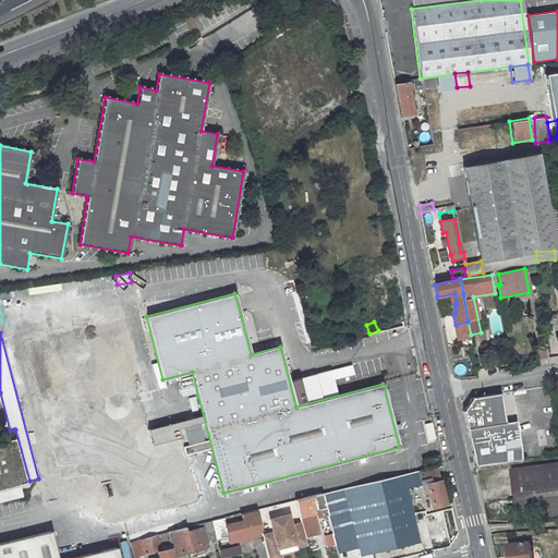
[(540,360),(548,359),(546,344),(537,346),(540,360)]
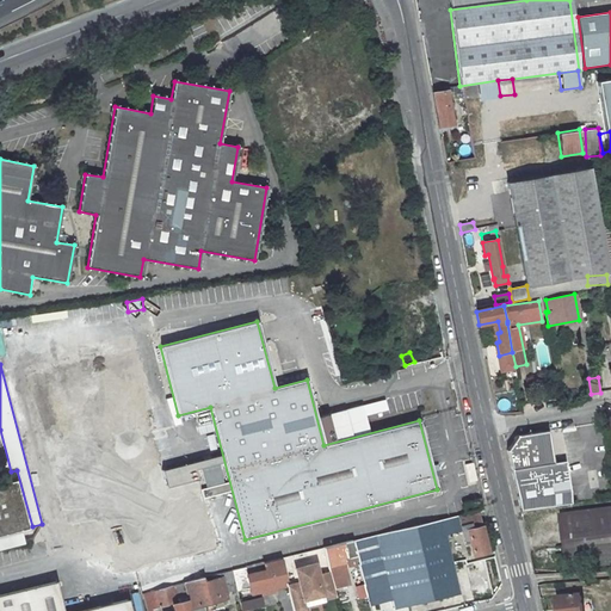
[(508,411),(510,399),(498,397),(498,409),(508,411)]
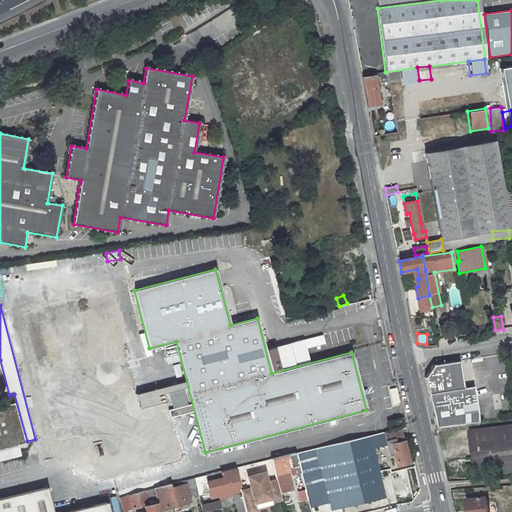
[(479,422),(473,386),(463,388),(459,361),(433,365),(430,369),(433,370),(429,375),(427,374),(425,377),(431,405),(432,404),(435,416),(434,416),(437,428),(479,422)]
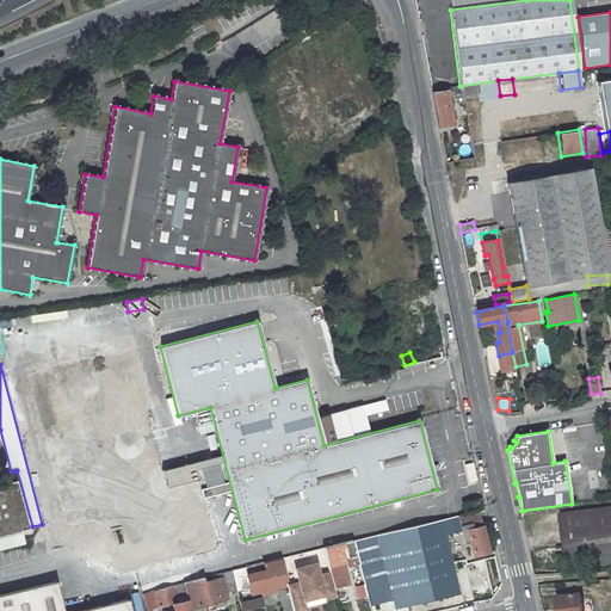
[(16,481),(0,485),(0,536),(29,529),(16,481)]
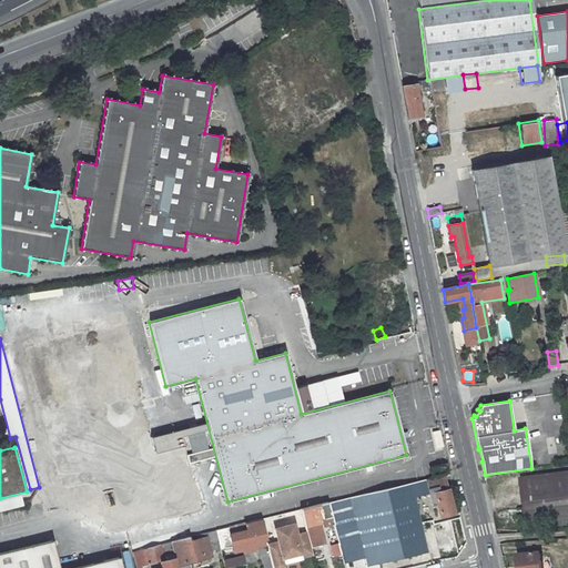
[(447,463),(446,463),(445,459),(439,460),(440,465),(430,467),(433,477),(434,477),(449,473),(447,463)]
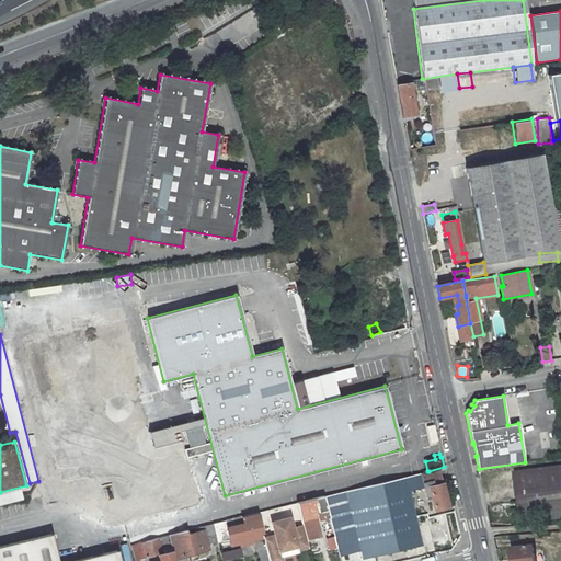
[(560,468),(517,474),(522,522),(560,517),(560,468)]
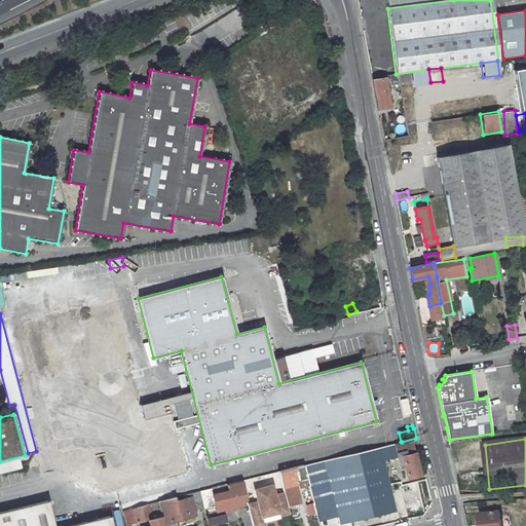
[(365,518),(396,511),(383,460),(398,456),(401,468),(405,467),(407,478),(419,476),(411,440),(349,454),(365,518)]
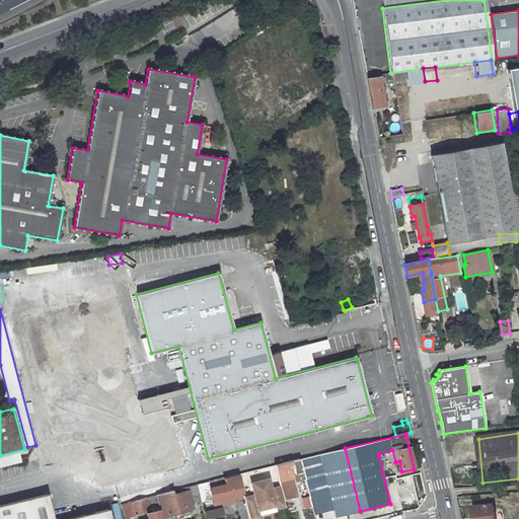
[(336,517),(360,511),(345,448),(299,459),(302,471),(303,474),(312,509),(332,504),(336,517)]
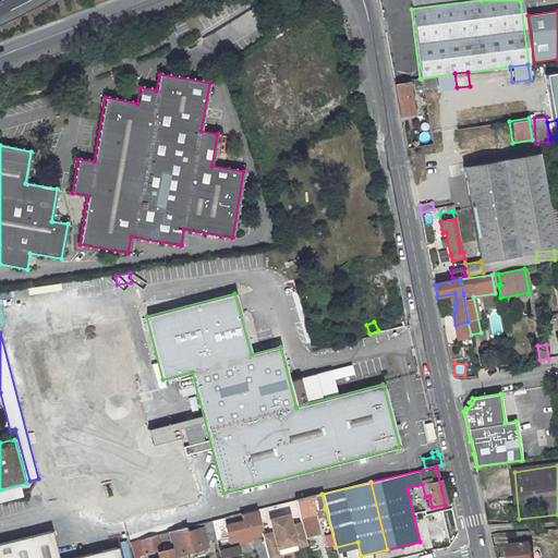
[(0,493),(0,502),(24,497),(21,487),(0,493)]
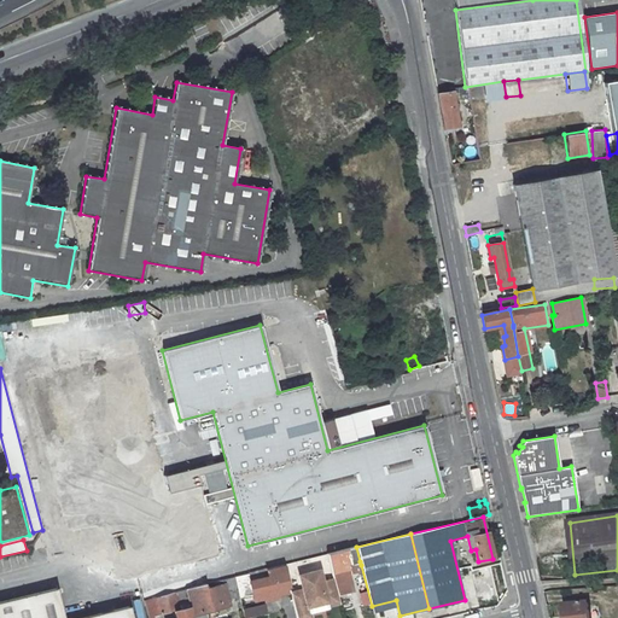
[(333,578),(338,595),(351,592),(347,569),(361,565),(360,561),(356,547),(327,554),(333,578)]
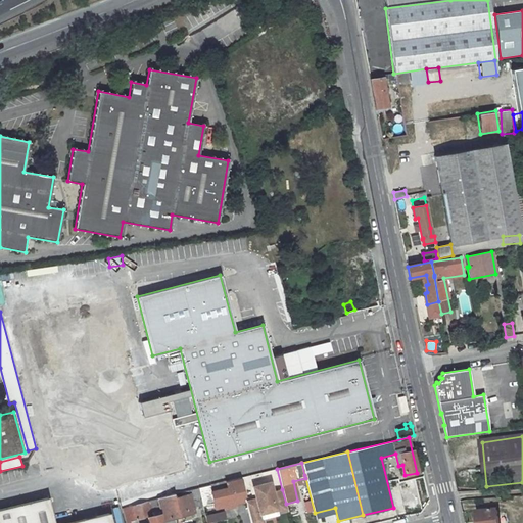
[(255,481),(269,479),(268,471),(253,474),(255,481)]
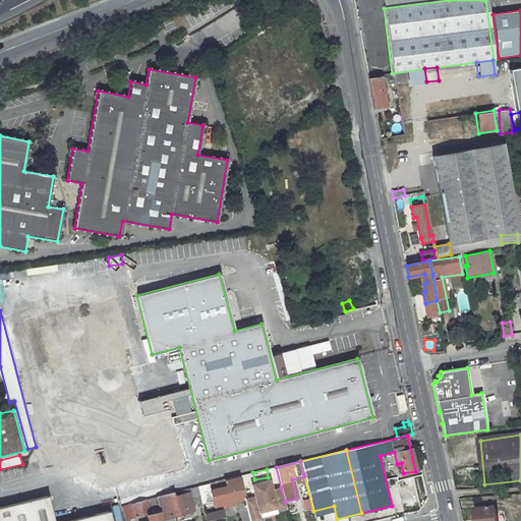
[(243,494),(240,481),(239,476),(225,479),(226,485),(211,489),(209,483),(197,486),(201,504),(213,501),(240,495),(243,494)]
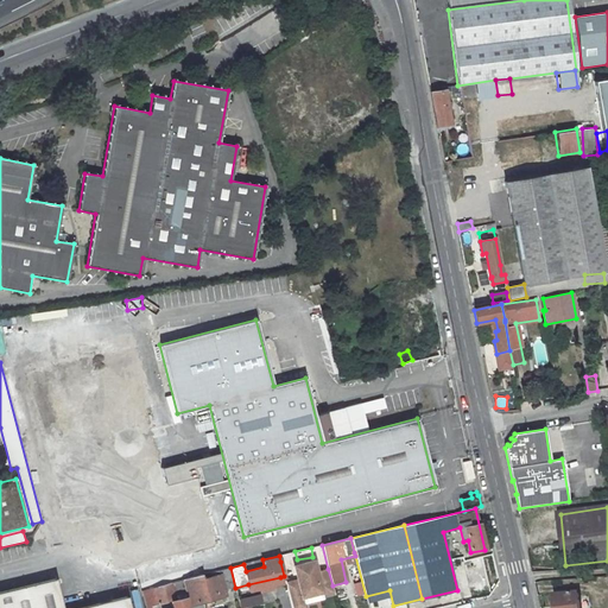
[(317,572),(314,562),(295,567),(298,581),(286,584),(292,607),(304,607),(305,607),(304,601),(303,597),(311,595),(312,599),(335,593),(333,586),(328,569),(317,572)]
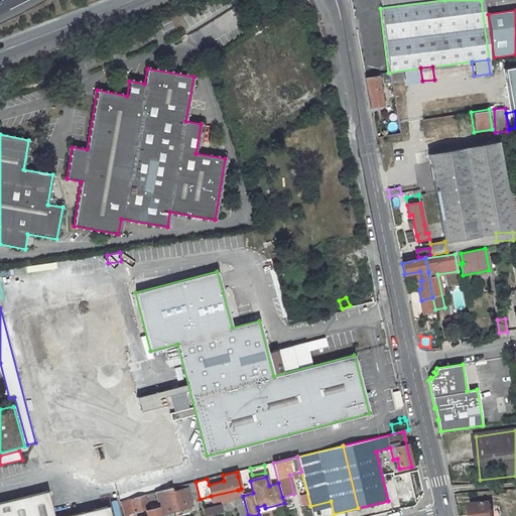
[(172,515),(171,511),(173,511),(175,515),(188,512),(187,507),(191,506),(190,501),(200,499),(196,482),(183,485),(184,489),(173,492),(171,487),(155,492),(157,504),(160,515),(172,515)]
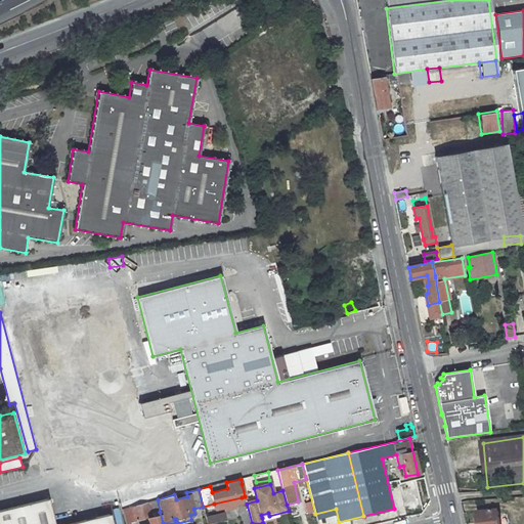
[(243,503),(242,497),(214,504),(215,509),(223,507),(225,509),(233,507),(234,504),(243,503)]
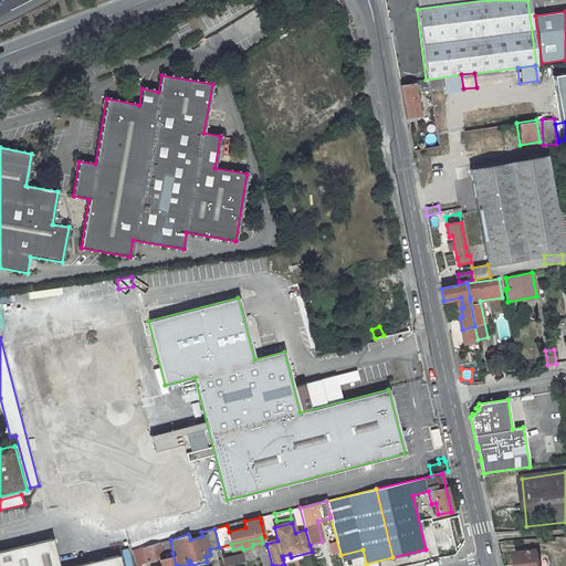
[(121,565),(118,555),(72,565),(58,565),(52,538),(0,551),(0,565),(121,565)]
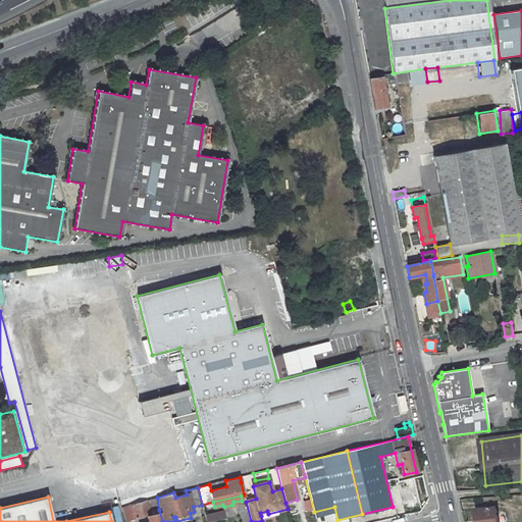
[(159,510),(157,498),(147,500),(131,505),(132,508),(147,503),(150,513),(152,512),(159,511),(159,510)]
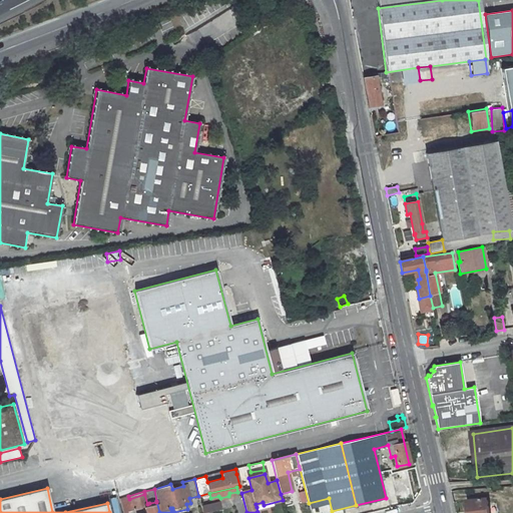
[(127,512),(127,510),(141,507),(141,505),(147,504),(144,494),(129,499),(128,496),(119,498),(122,512),(127,512)]
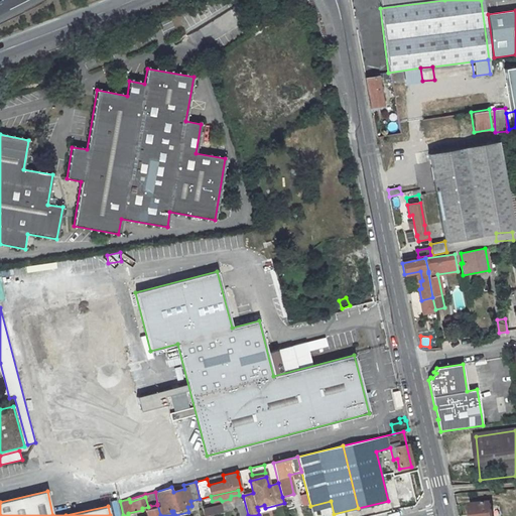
[(472,515),(492,515),(491,503),(471,505),(472,515)]
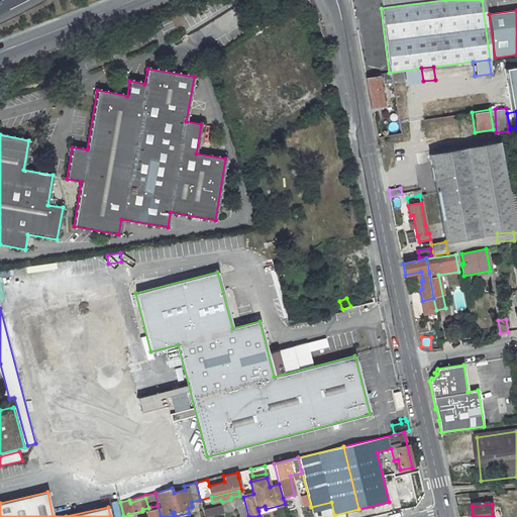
[(160,516),(158,506),(150,507),(151,510),(145,511),(146,516),(160,516)]
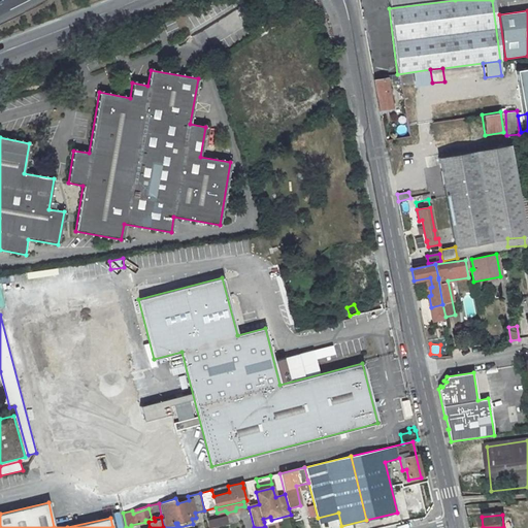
[(228,524),(226,517),(206,521),(208,525),(211,524),(212,527),(228,524)]
